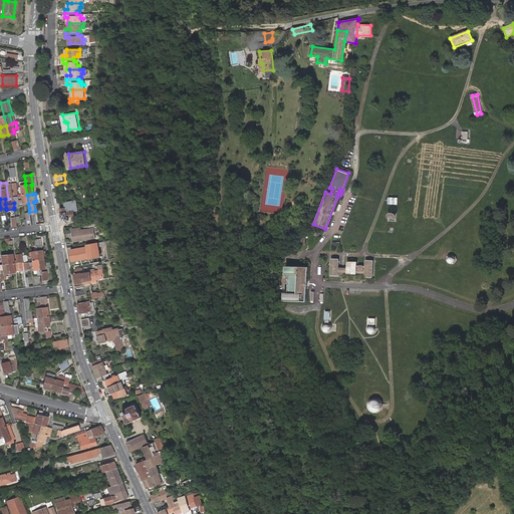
[(65,208),(60,209),(63,221),(69,220),(69,221),(74,220),(73,216),(74,216),(73,211),(78,210),(76,200),(64,202),(65,208)]
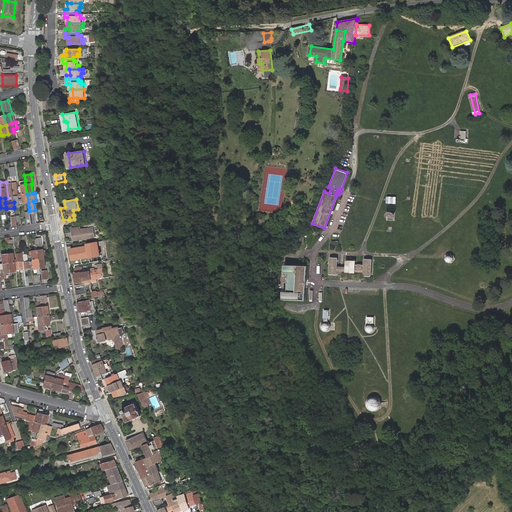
[(73,241),(95,237),(93,227),(80,230),(79,227),(71,228),(73,241)]
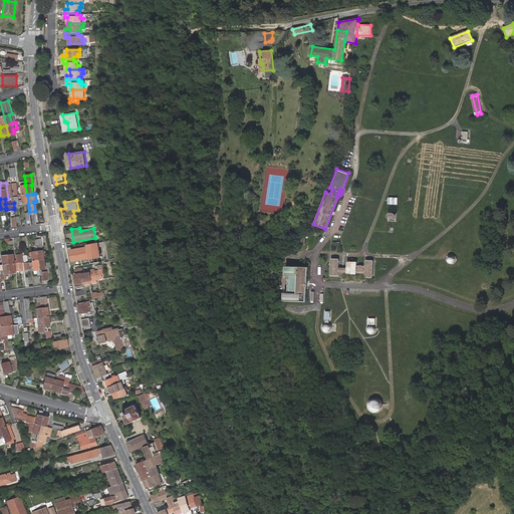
[(38,240),(35,240),(36,251),(38,261),(43,260),(42,251),(41,246),(39,246),(38,240)]
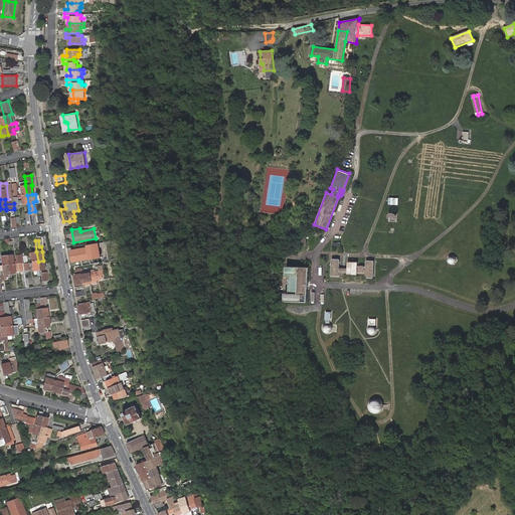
[(86,247),(69,250),(71,263),(100,258),(98,243),(84,245),(86,247)]
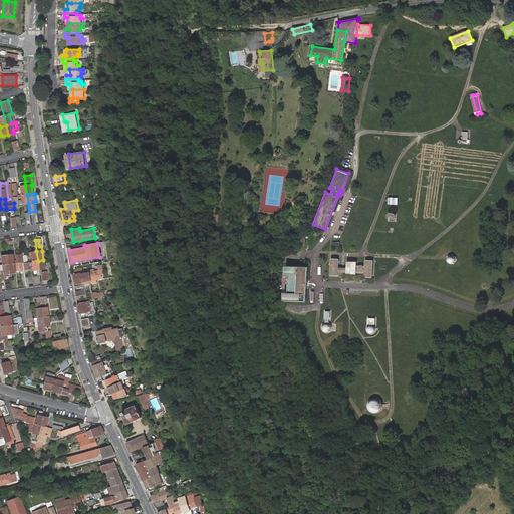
[(18,263),(23,262),(22,254),(20,254),(15,255),(16,260),(13,261),(14,264),(18,263)]
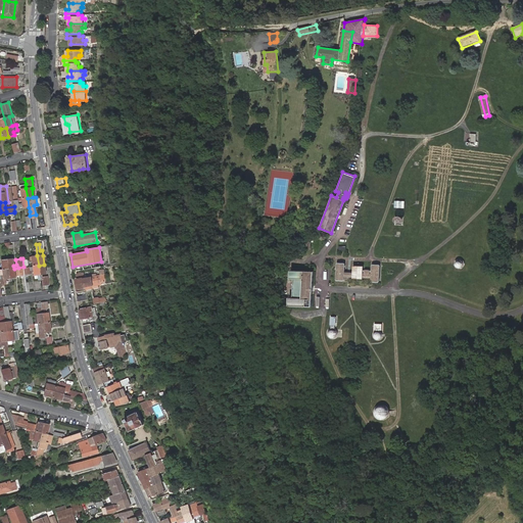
[(373,281),(378,282),(380,280),(380,266),(379,264),(373,264),(372,266),(372,273),(370,273),(370,271),(369,270),(366,270),(365,271),(365,273),(363,273),(364,266),(354,266),(353,272),(345,272),(345,264),(344,263),(338,263),(336,265),(336,279),(337,280),(344,280),(345,279),(345,276),(353,277),(353,278),(363,278),(363,277),(372,277),(372,280),(373,281)]
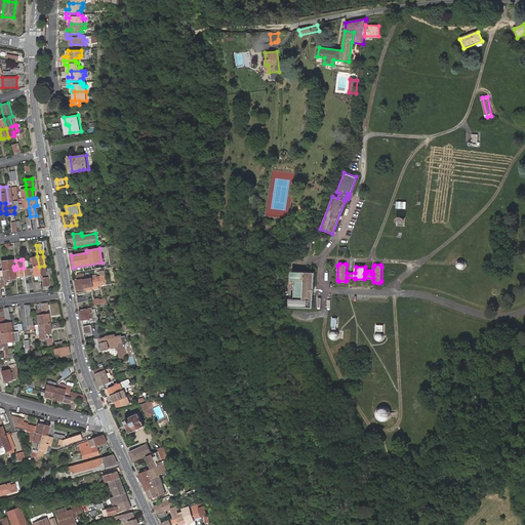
[(0,280),(9,279),(8,270),(2,271),(0,271),(0,297),(2,297),(0,284),(0,280)]
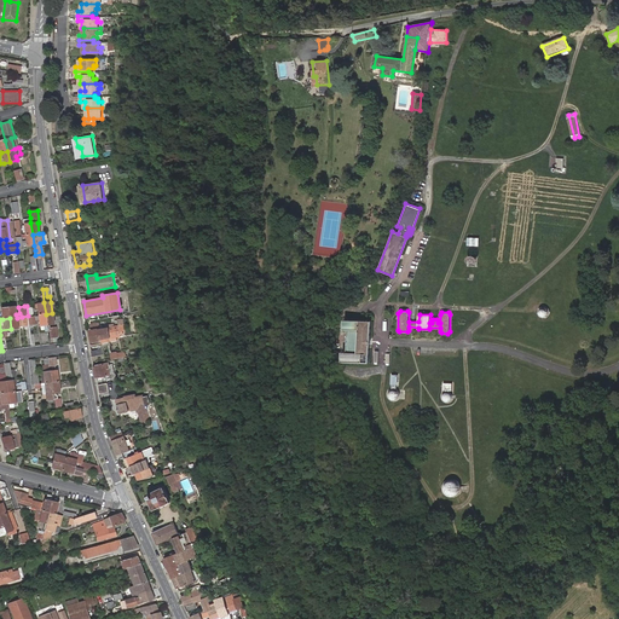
[(119,325),(98,329),(97,324),(91,324),(92,330),(91,330),(93,341),(102,339),(103,342),(110,341),(116,340),(116,337),(116,336),(121,336),(120,329),(125,328),(123,325),(122,318),(117,319),(119,325)]
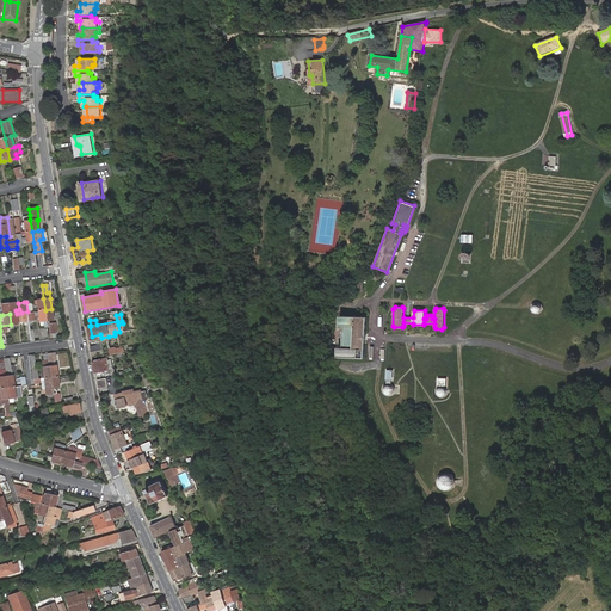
[(338,347),(338,356),(365,357),(366,316),(340,315),(339,325),(344,325),(343,347),(338,347)]
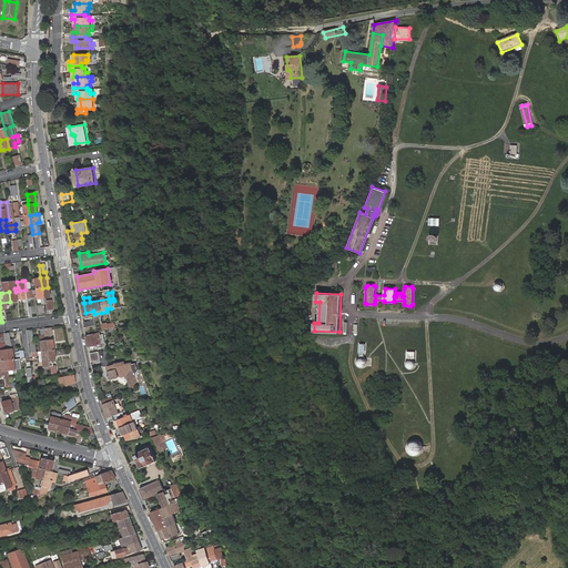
[(87,336),(90,351),(98,348),(97,344),(99,344),(98,340),(100,338),(99,334),(87,336)]
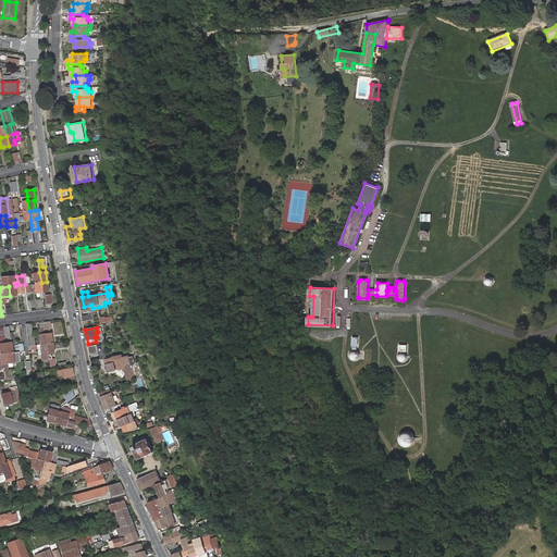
[(350,358),(356,359),(359,354),(357,349),(358,337),(354,337),(354,348),(350,350),(349,354),(350,358)]
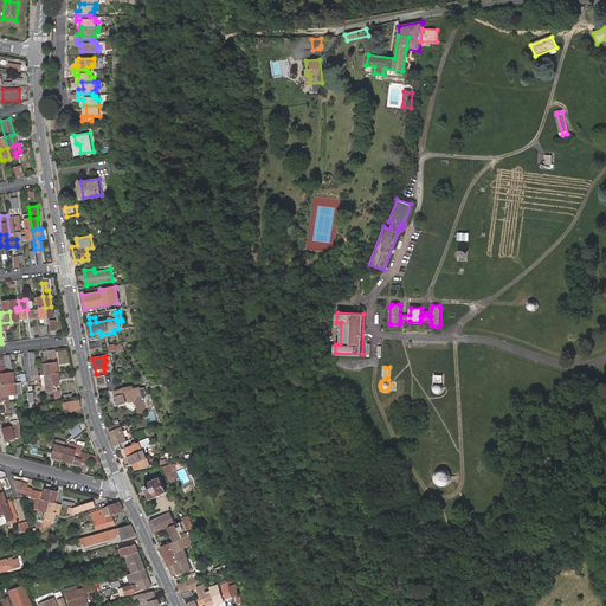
[(52,392),(53,392),(55,392),(55,397),(60,397),(59,391),(57,392),(57,388),(56,388),(55,385),(59,385),(57,373),(51,374),(52,392)]
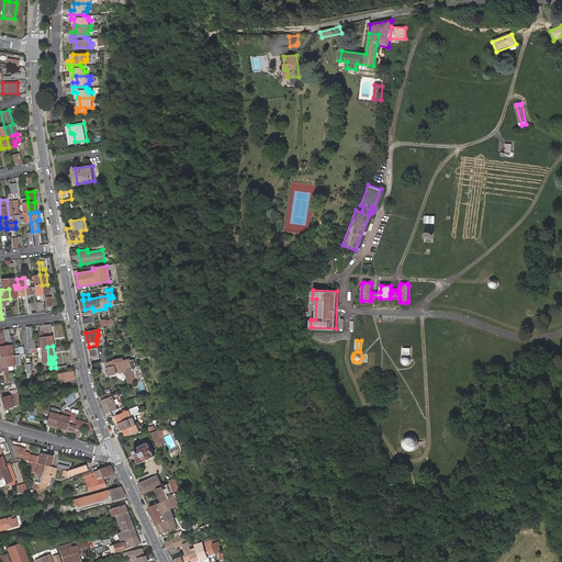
[(98,356),(97,348),(89,349),(91,358),(98,356)]
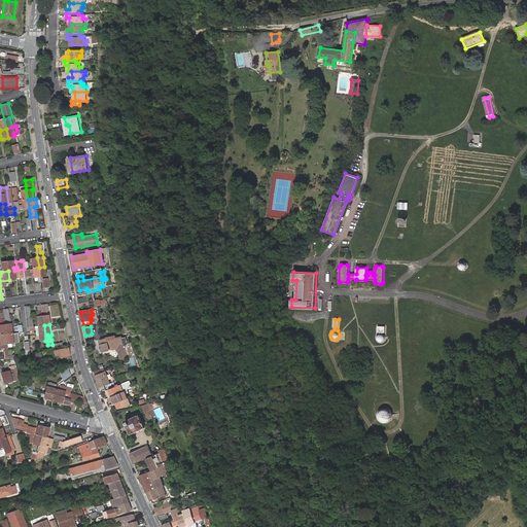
[(386,326),(378,326),(378,331),(379,332),(377,334),(376,337),(378,341),(383,342),(386,338),(383,332),(385,332),(386,326)]
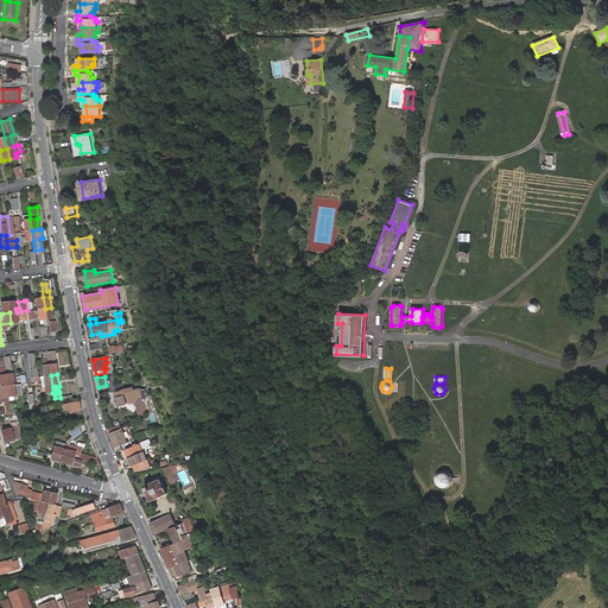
[(21,396),(20,385),(14,386),(7,386),(8,397),(13,397),(13,399),(18,399),(18,397),(21,396)]
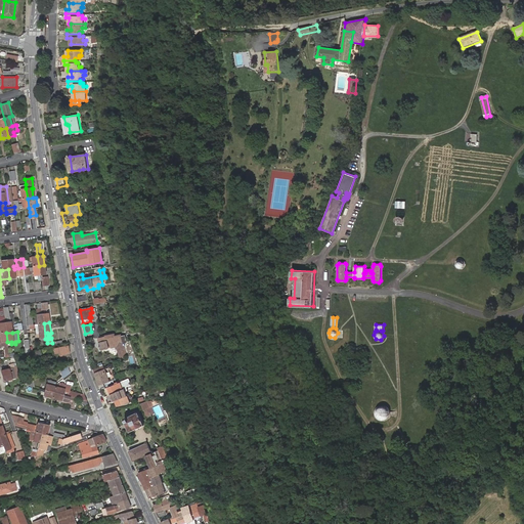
[(119,346),(120,352),(122,357),(126,356),(125,350),(122,336),(115,338),(114,334),(105,336),(105,337),(99,339),(101,350),(117,346),(119,346)]
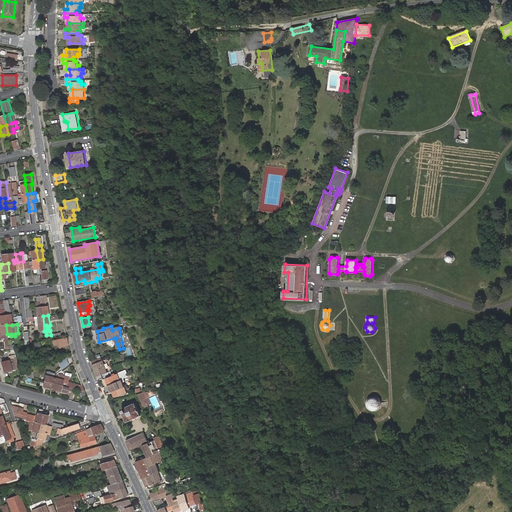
[(58,347),(68,345),(67,338),(52,341),(53,345),(58,345),(58,347)]
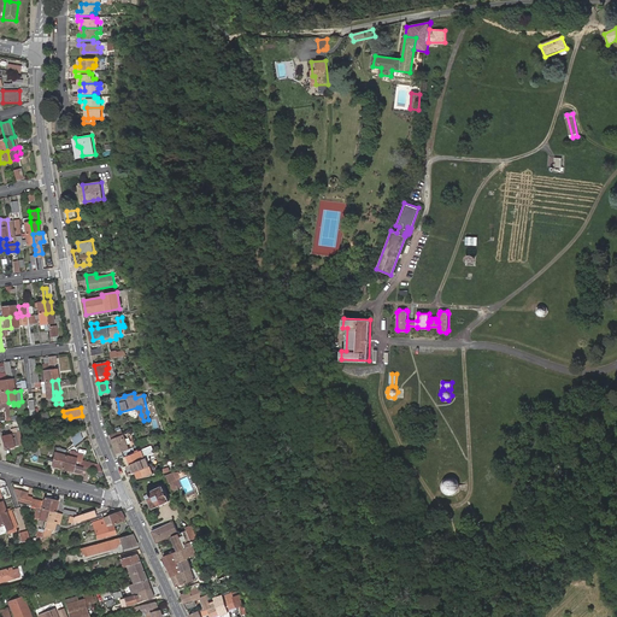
[(12,434),(3,436),(5,448),(19,445),(17,439),(16,433),(12,434)]
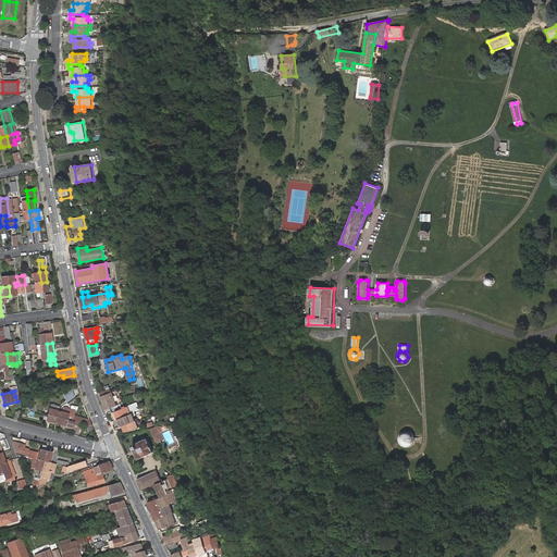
[(116,405),(111,392),(101,396),(106,409),(112,407),(116,405)]
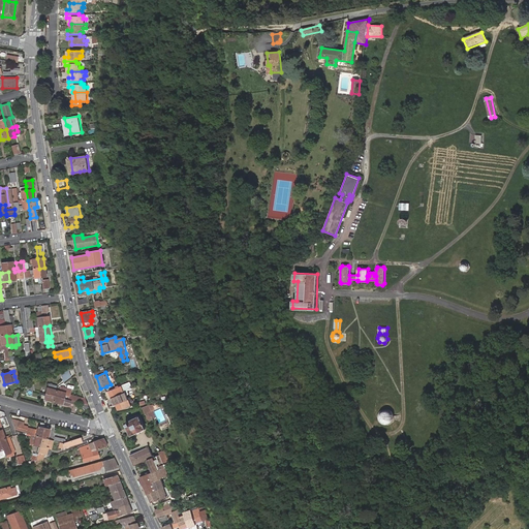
[(132,389),(129,382),(123,385),(124,390),(127,389),(127,391),(132,389)]
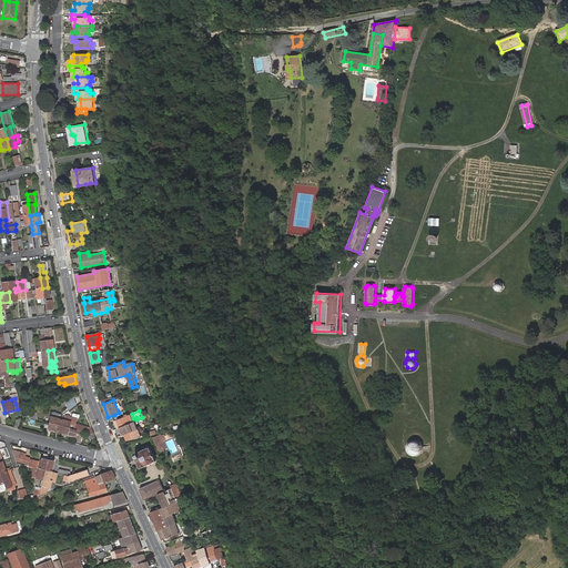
[(61,417),(61,416),(52,414),(49,423),(59,426),(60,419),(61,417)]
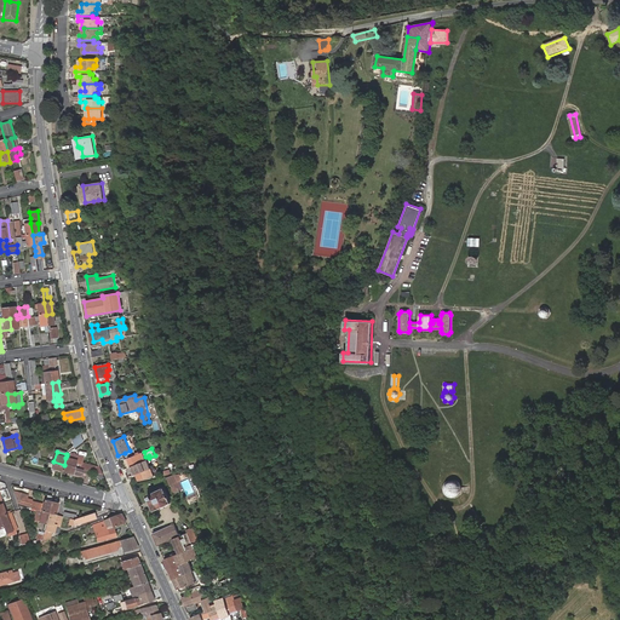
[(128,458),(132,466),(133,466),(145,460),(142,453),(128,458)]
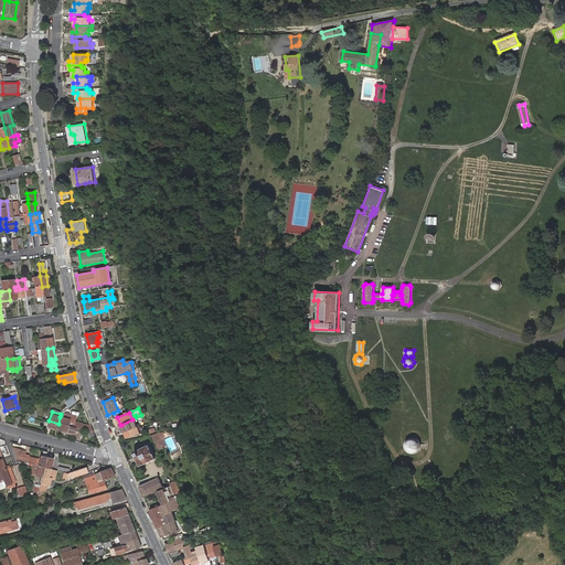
[(94,433),(91,426),(74,422),(75,416),(63,414),(62,416),(61,416),(60,417),(59,424),(68,426),(81,429),(94,433)]
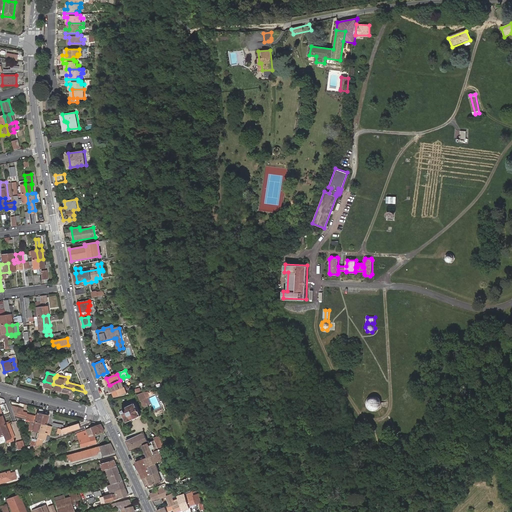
[(109,385),(111,392),(113,391),(124,386),(122,382),(125,381),(123,376),(120,377),(122,380),(120,380),(110,385),(109,385)]
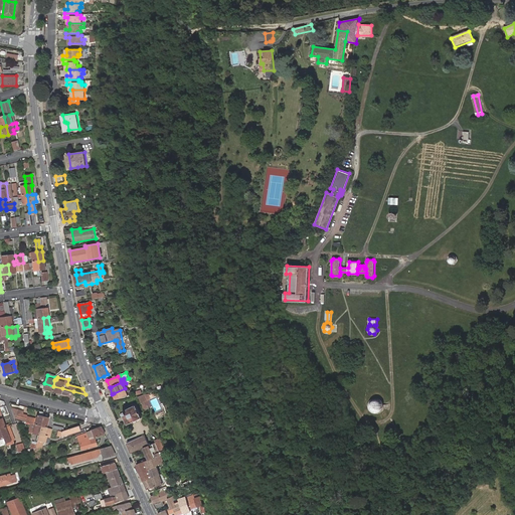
[(43,389),(52,391),(53,386),(44,383),(40,382),(39,384),(44,385),(43,389)]
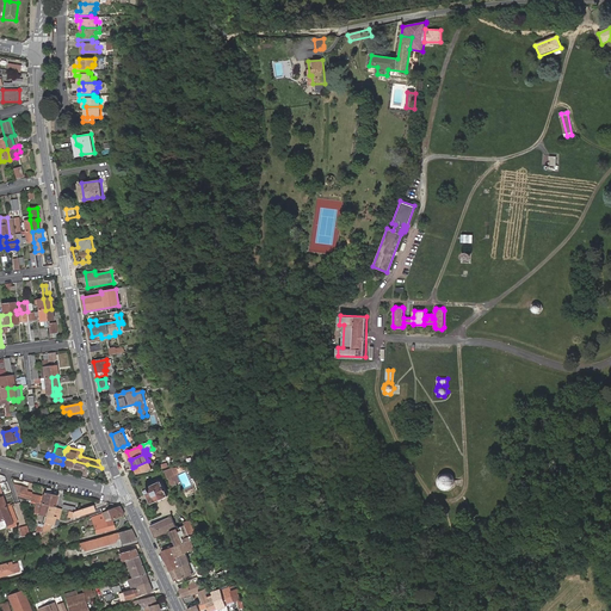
[(87,464),(74,461),(63,458),(62,464),(72,468),(72,469),(79,471),(81,466),(86,467),(87,464)]
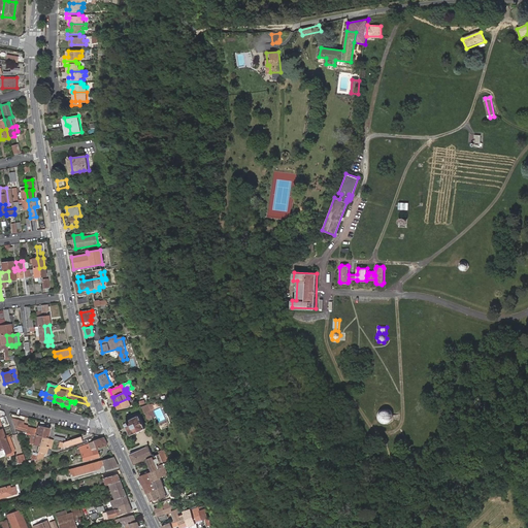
[(128,398),(117,403),(119,408),(131,405),(128,398)]
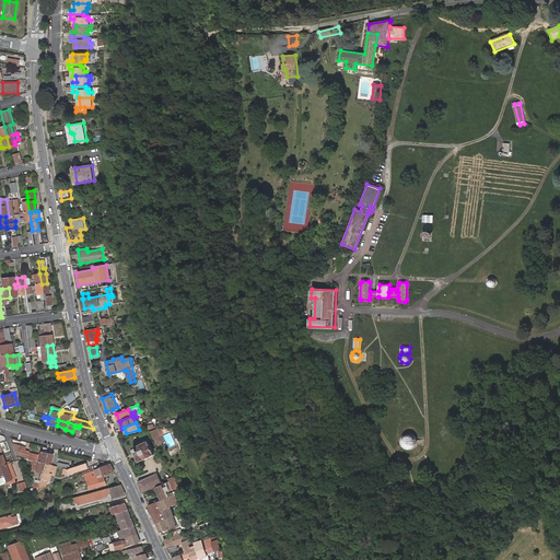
[(161,434),(168,431),(166,428),(163,429),(163,428),(162,428),(156,429),(151,431),(153,438),(154,438),(158,444),(164,442),(161,434)]
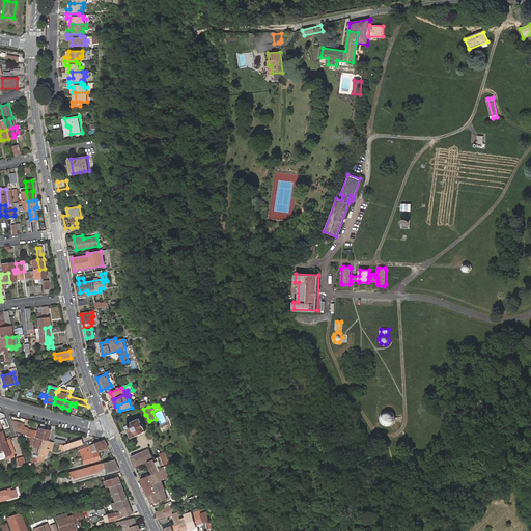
[(387,411),(382,414),(382,415),(382,421),(385,425),(390,425),(395,421),(395,417),(392,412),(387,411)]
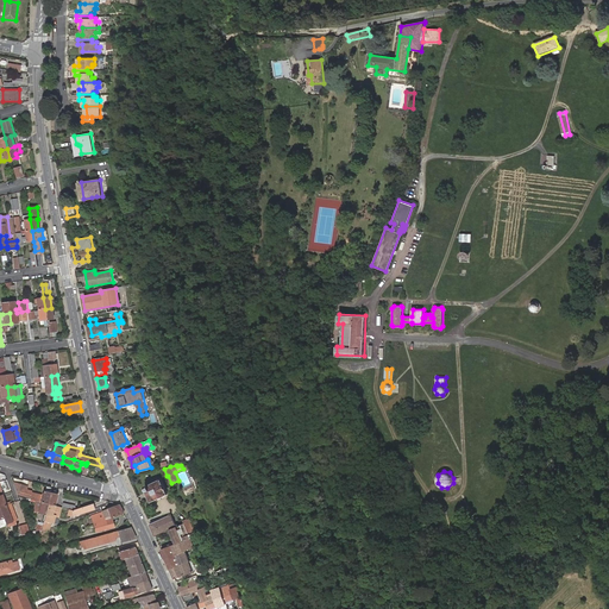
[(168,494),(161,478),(144,485),(151,501),(168,494)]
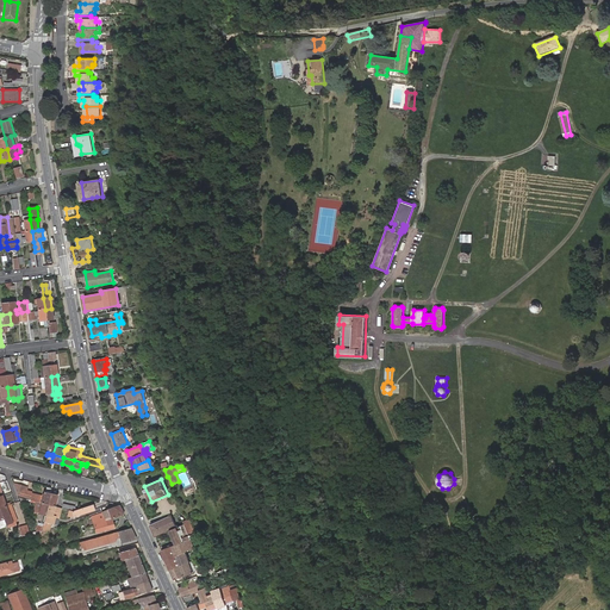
[(31,498),(31,499),(42,503),(48,504),(51,493),(50,493),(51,489),(47,487),(45,492),(44,492),(43,496),(32,492),(26,491),(27,487),(13,483),(16,487),(18,495),(31,498)]
